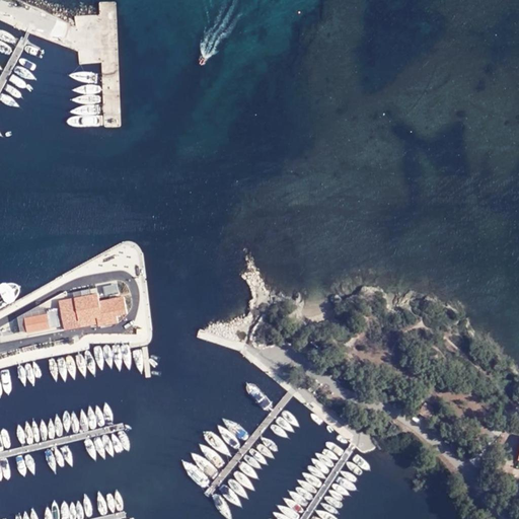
[(97,294),(58,301),(64,329),(97,322),(96,318),(102,317),(98,300),(97,294)]
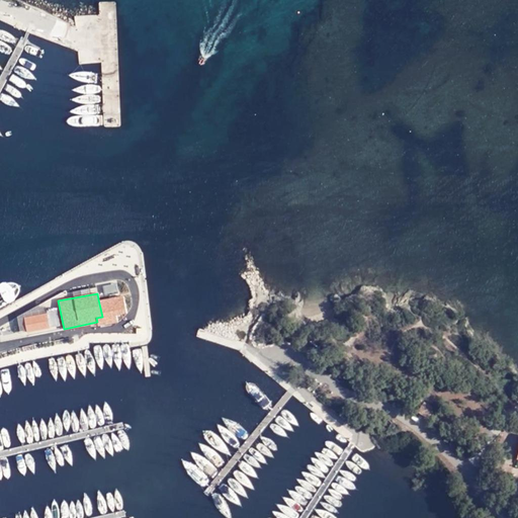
[(117,324),(115,315),(126,313),(123,295),(98,299),(102,317),(96,318),(97,322),(98,328),(117,324)]
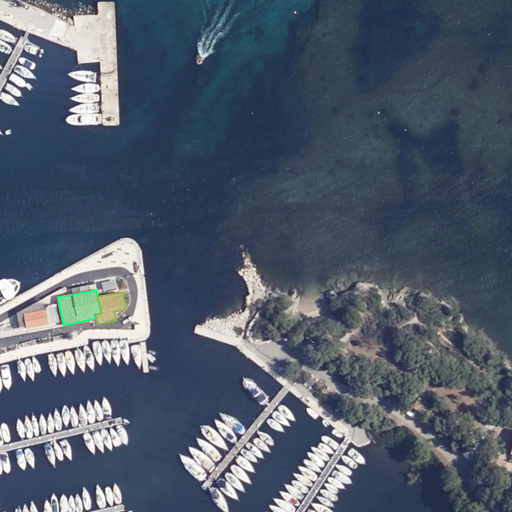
[(55,304),(46,306),(49,323),(59,321),(55,304)]
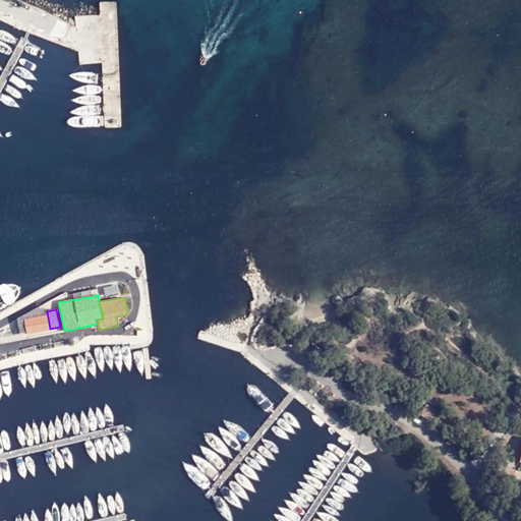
[(47,314),(23,320),(26,334),(50,330),(47,314)]
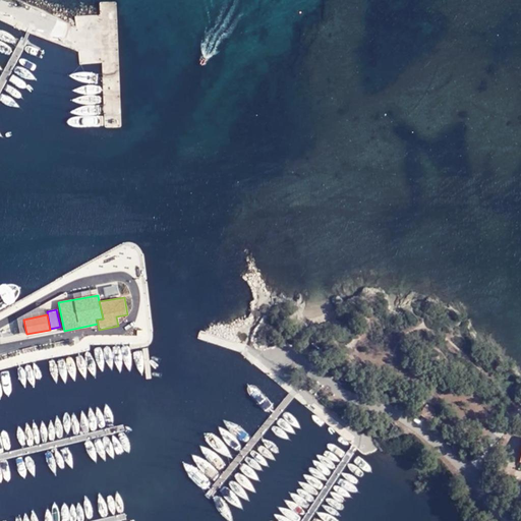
[(424,403),(418,413),(422,415),(421,418),(425,421),(427,419),(430,421),(436,413),(432,411),(435,409),(424,403)]
